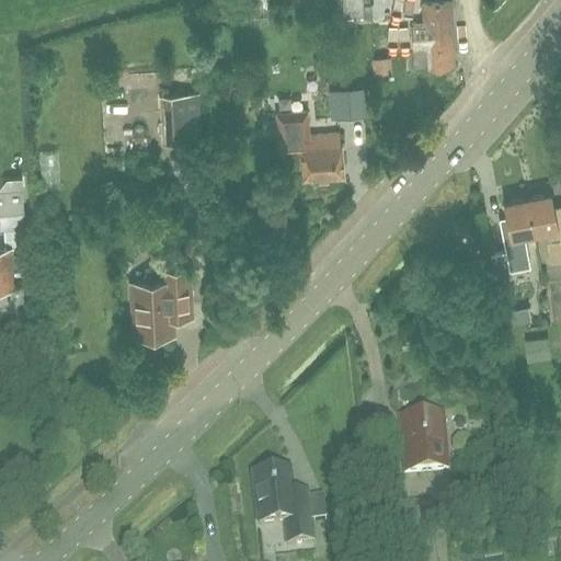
[(369,6),(369,0),(335,0),(336,20),(363,19),(363,6),(369,6)]
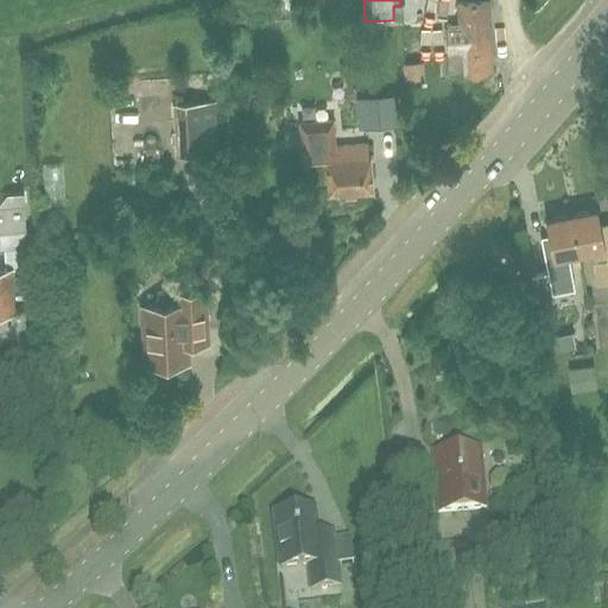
[(500,74),(496,1),(461,2),(462,23),(451,24),(453,52),(468,51),(469,75),(500,74)]
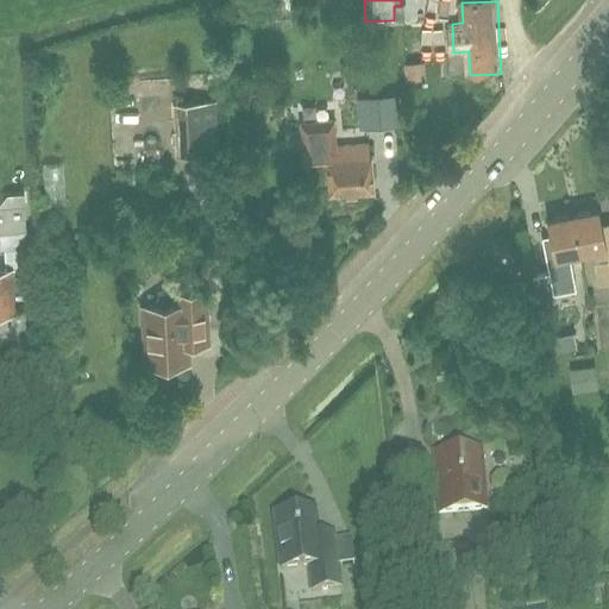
[(432,62),(409,63),(410,87),(433,86),(432,62)]
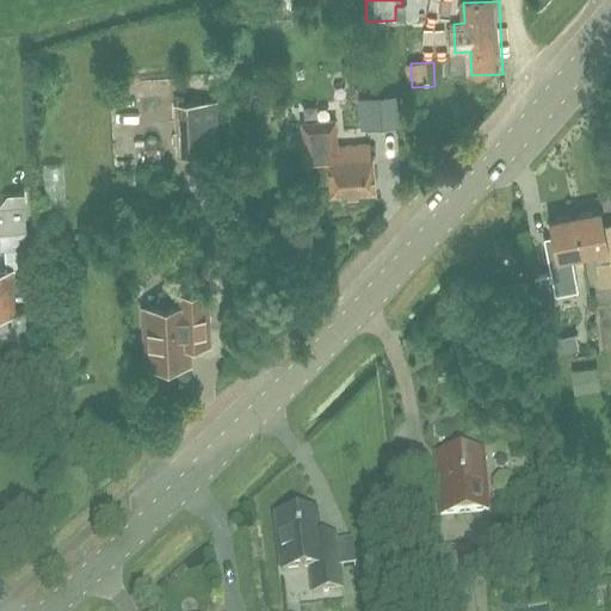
[(0,76),(0,82),(16,88),(20,74),(2,68),(0,76)]
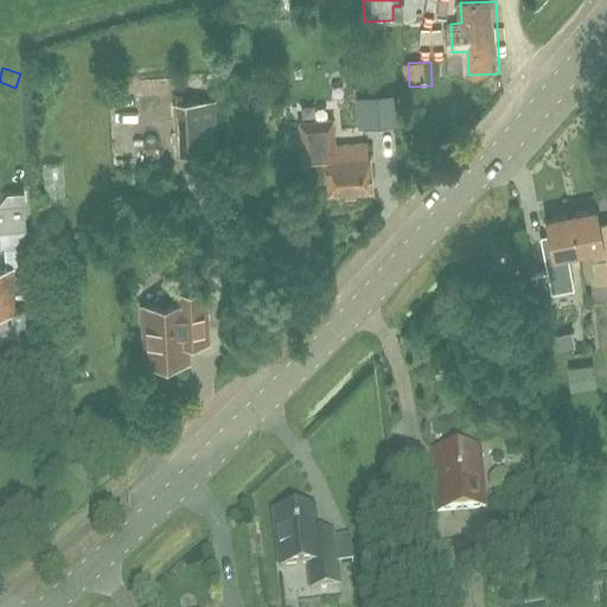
[(398,94),(359,96),(362,128),(401,125),(398,94)]
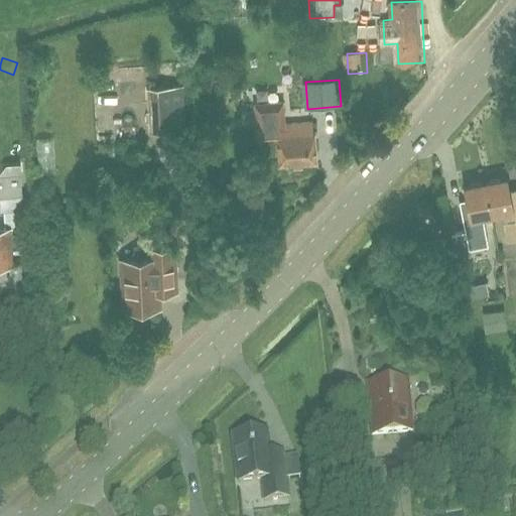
[(159,131),(185,130),(182,86),(157,87),(159,131)]
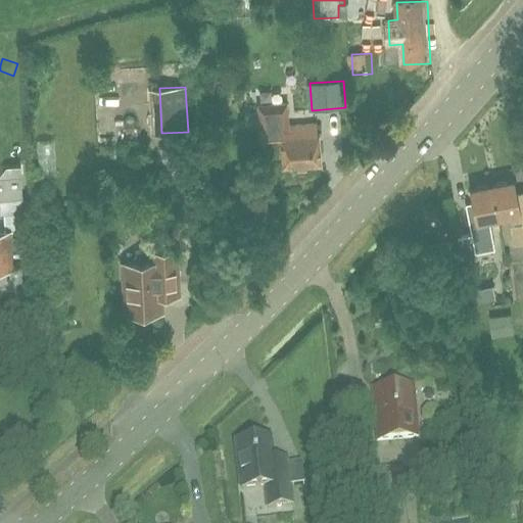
[(260,142),(280,141),(282,167),(321,163),(318,134),(317,134),(317,124),(284,127),(283,116),(286,114),(286,104),(258,106),(260,142)]
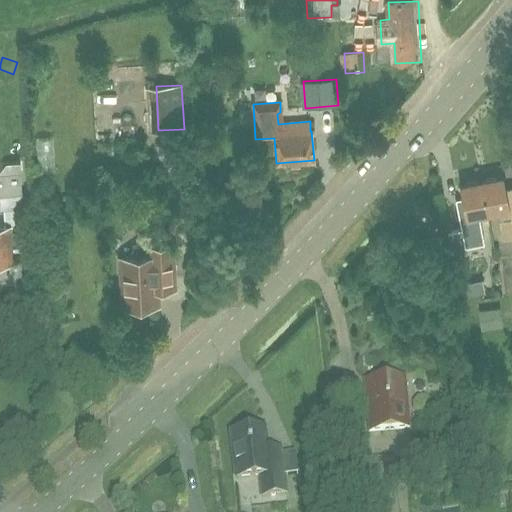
[(503,177),(482,181),(487,213),(495,211),(497,221),(500,220),(504,239),(511,237),(511,187),(505,189),(503,177)]
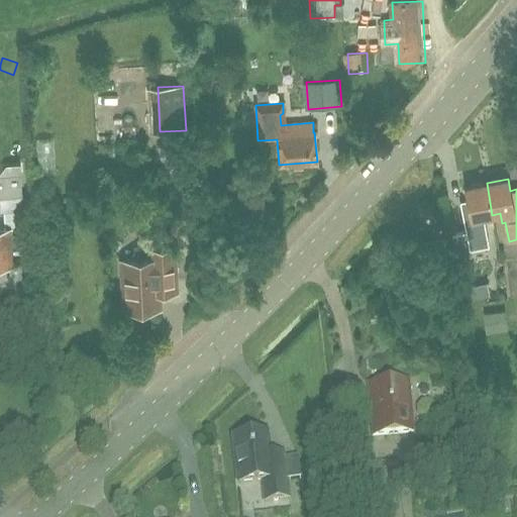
[(466,231),(451,234),(457,268),(459,267),(473,265),(470,249),(489,246),(484,216),(492,215),(487,183),(463,187),(467,200),(459,202),(466,231)]
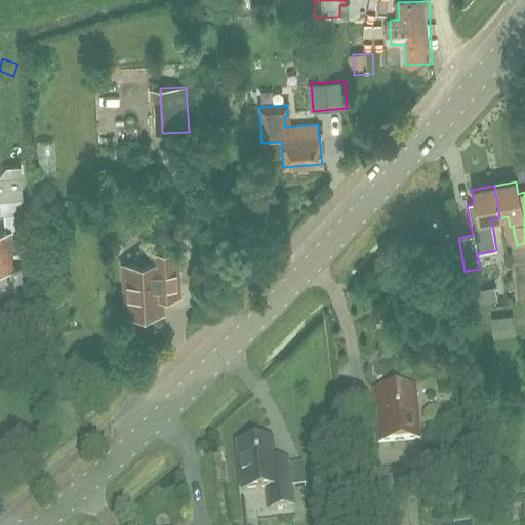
[(5,233),(0,232),(0,269),(12,269),(10,233),(24,232),(22,199),(21,199),(0,201),(0,210),(0,217),(4,216),(5,233)]
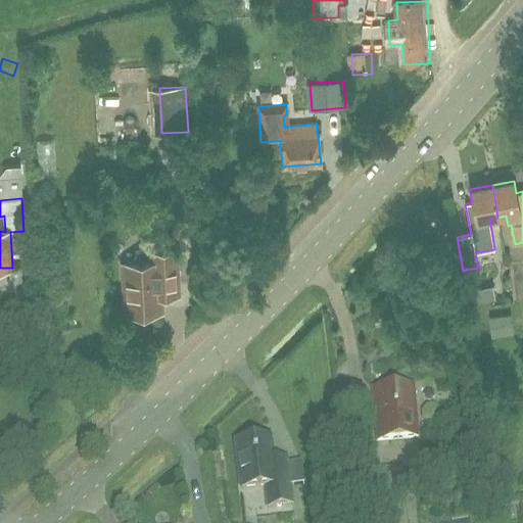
[(161,298),(179,297),(177,250),(151,251),(151,262),(123,264),(125,314),(162,312),(161,298)]
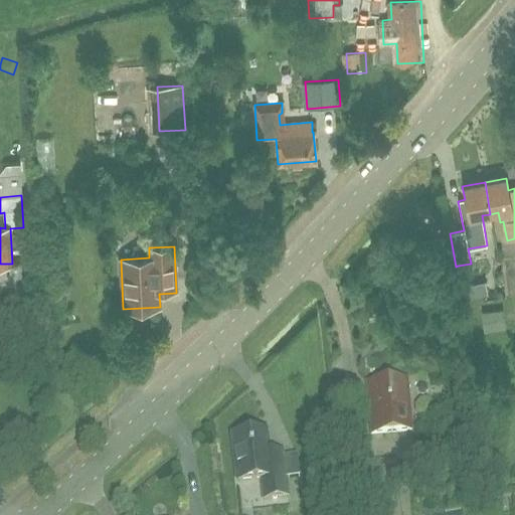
[(502,310),(482,313),(484,332),(505,329),(502,310)]
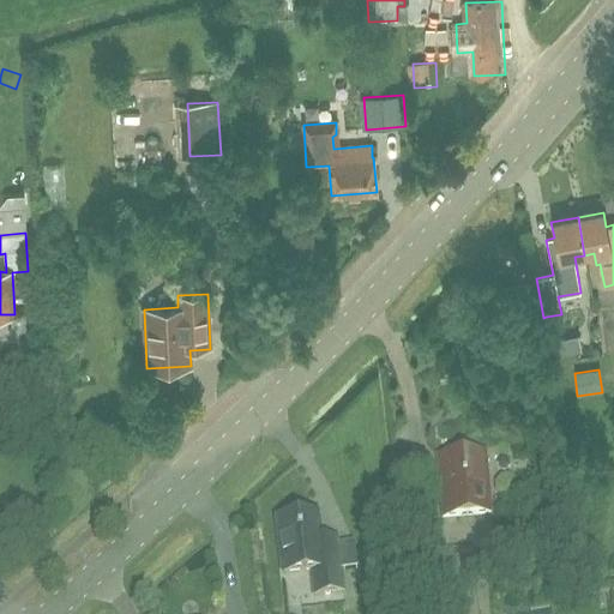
[(485,455),(438,458),(443,519),(491,515),(485,455)]
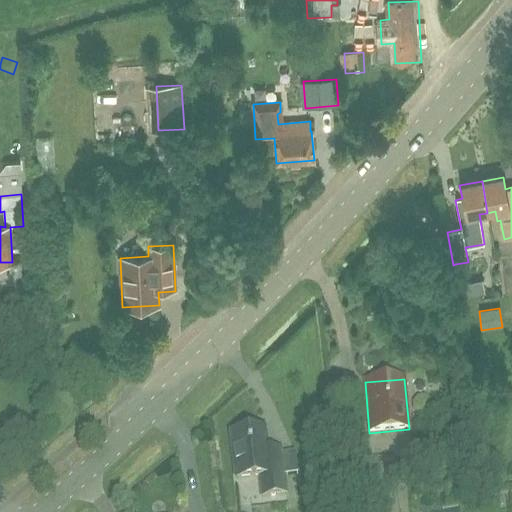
[(262,497),(286,495),(280,450),(266,451),(264,430),(231,434),(237,480),(260,477),(262,497)]
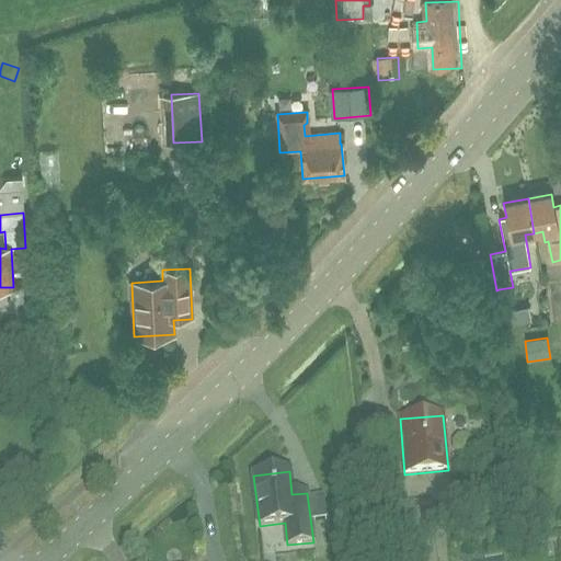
[(409,560),(437,560),(432,503),(393,506),(397,551),(408,550),(409,560)]
